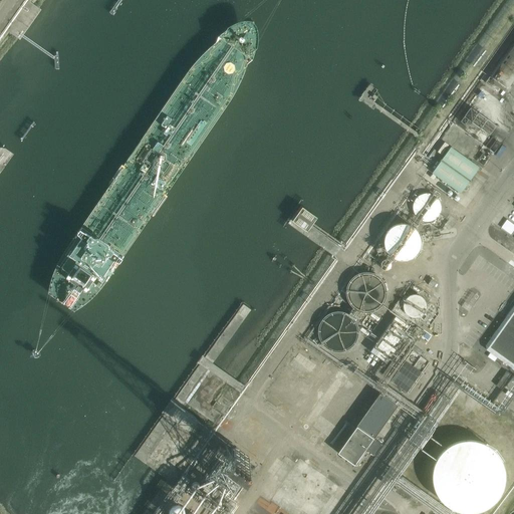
[(513,95),(504,90),(500,95),(510,101),(513,95)]
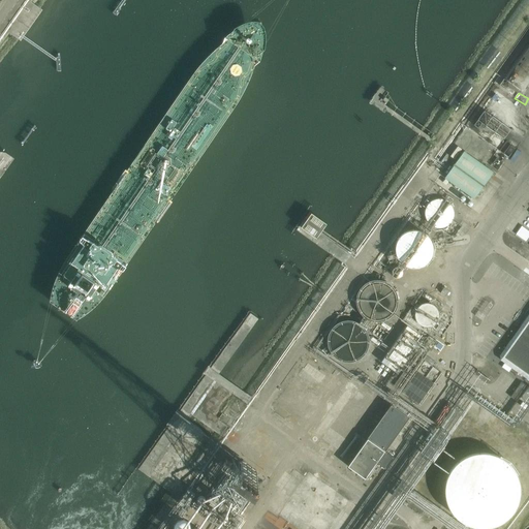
[(465,151),(445,179),(474,199),(494,173),(465,151)]
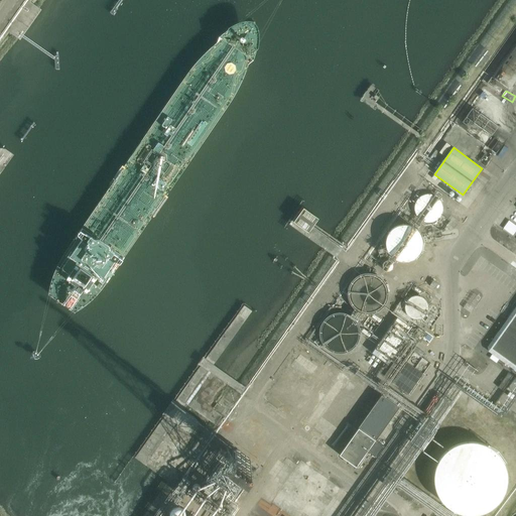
[(441,212),(441,210),(441,207),(440,204),(439,202),(437,200),(435,198),(433,197),(430,196),(427,196),(425,196),(422,197),(420,198),(418,200),(416,202),(415,204),(414,207),(414,210),(414,212),(415,215),(416,217),(418,219),(420,221),(422,222),(425,223),(427,223),(430,223),(433,222),(435,221),(437,219),(439,217),(440,215),(441,212)]
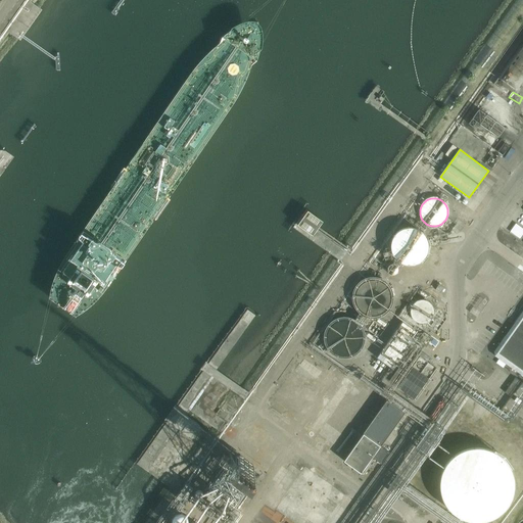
[(313,236),(323,222),(307,210),(297,225),(313,236)]
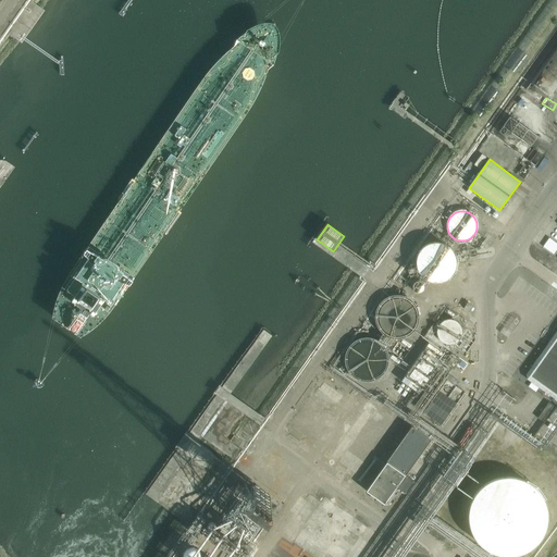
[(544,247),(555,254),(556,250),(556,242),(549,237),(544,247)]
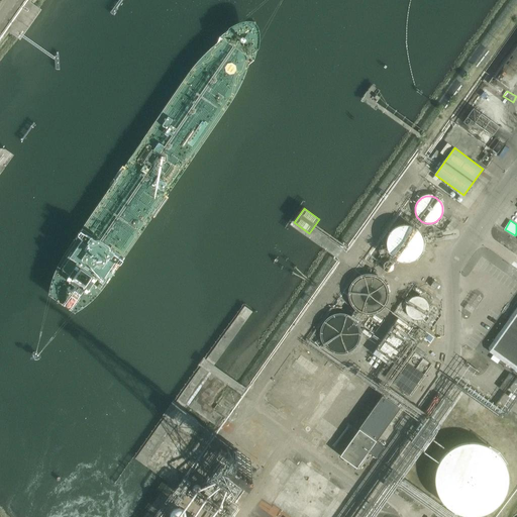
[(421,248),(421,245),(421,242),(420,238),(419,235),(416,233),(414,230),(411,229),(408,228),(405,227),(401,227),(398,228),(395,230),(392,231),(390,234),(388,237),(387,240),(386,243),(386,246),(387,250),(388,253),(390,256),(392,259),(395,261),(398,262),(401,263),(404,263),(408,263),(411,262),(414,260),(416,257),(419,254),(420,251),(421,248)]
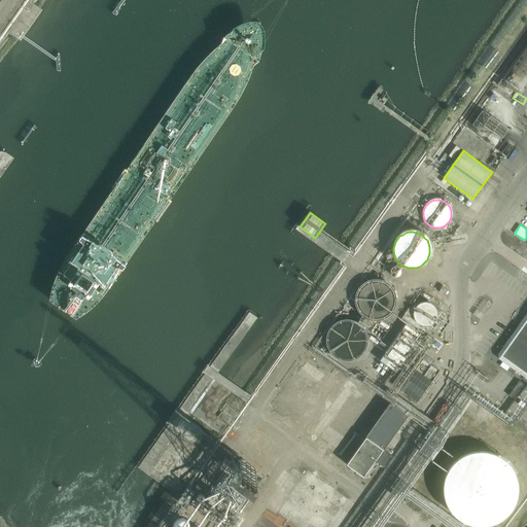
[(392,303),(392,299),(392,295),(391,292),(390,289),(387,286),(385,284),(382,282),(378,281),(375,280),(372,280),(367,281),(364,283),(361,285),(359,287),(357,290),(356,293),(355,297),(355,301),(356,305),(357,308),(359,311),(361,313),(364,315),(367,317),(372,318),(375,318),(379,317),(382,316),(385,314),(387,312),(390,309),(391,306),(392,303)]
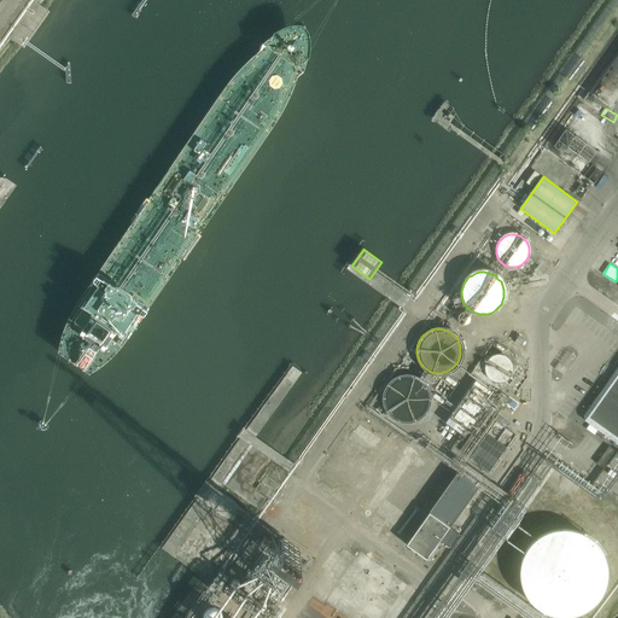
[(513,371),(513,367),(513,365),(512,362),(509,360),(507,359),(503,357),(501,359),(499,359),(496,361),(495,363),(494,366),(494,369),(495,372),(496,374),(499,375),(501,377),(503,378),(507,377),(509,375),(511,373),(513,371)]
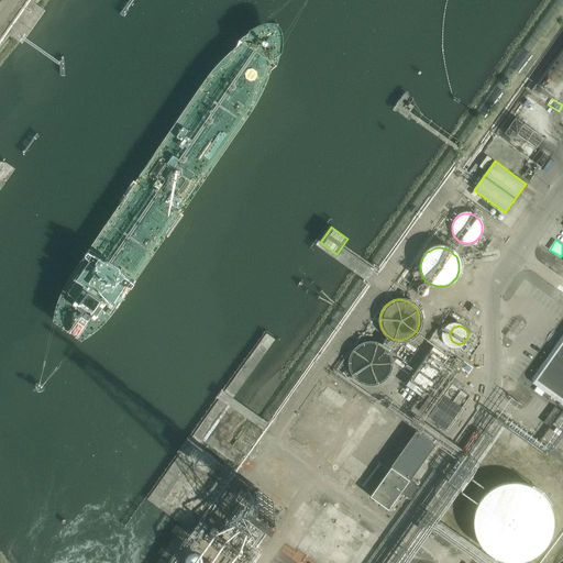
[(562,334),(532,378),(532,384),(562,405),(562,334)]
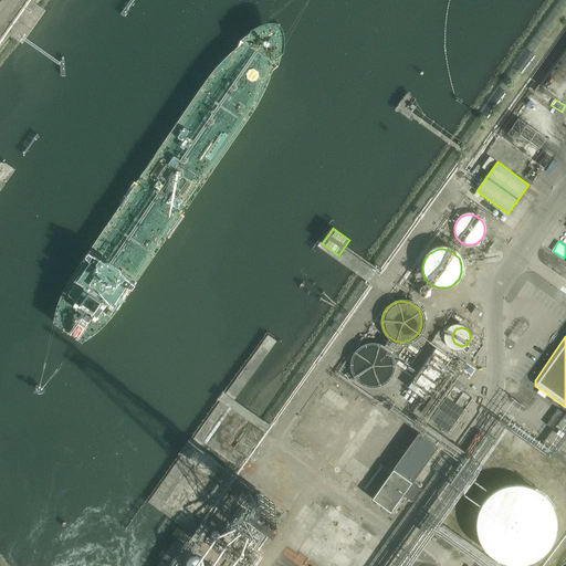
[(392,368),(394,365),(392,360),(391,357),(390,354),(387,350),(385,348),(381,346),(378,345),(374,345),(370,345),(366,346),(363,347),(359,349),(357,353),(355,356),(354,359),(353,363),(353,367),(354,370),(355,374),(357,377),(359,380),(363,383),(366,384),(370,385),(374,385),(378,385),(381,384),(385,381),(388,379),(390,376),(391,373),(392,368)]
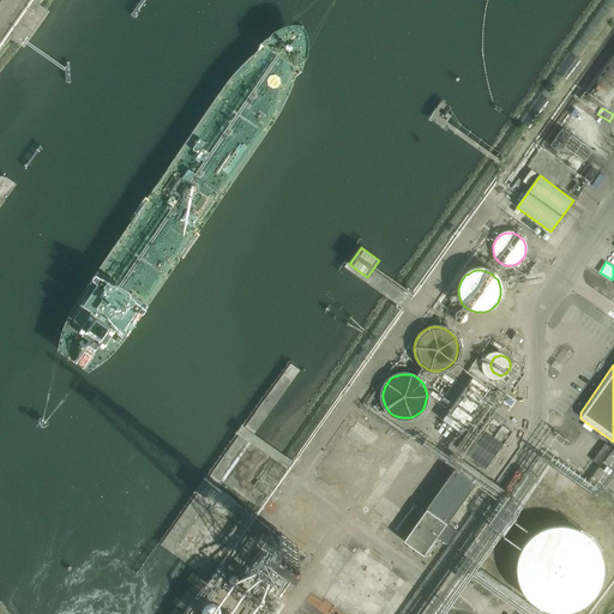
[(473,378),(443,420),(461,433),(491,391),(473,378)]
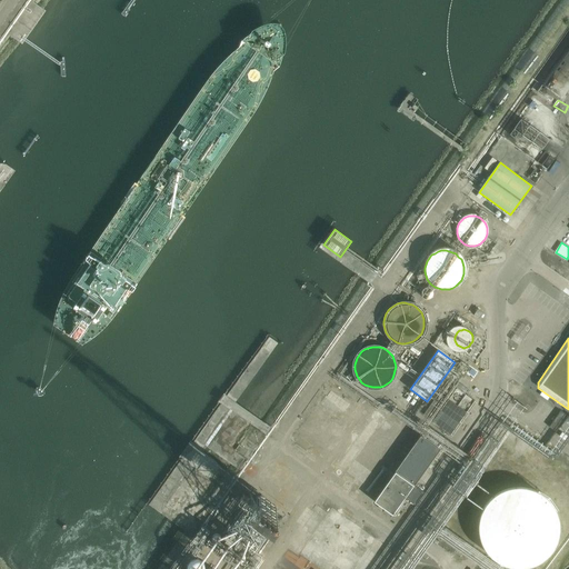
[(392,515),(439,448),(420,435),(375,501),(392,515)]
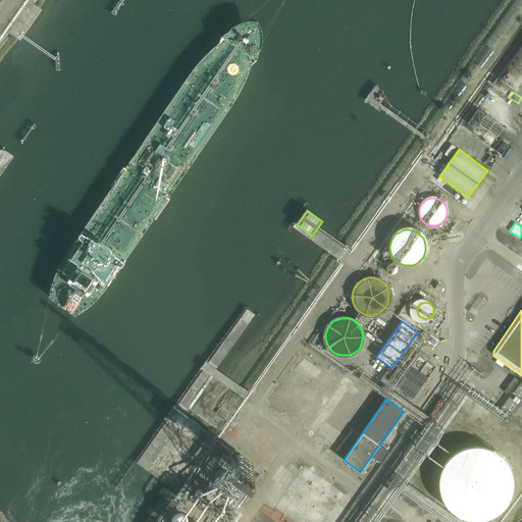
[(447,506),(462,516),(480,518),(498,512),(510,498),(515,479),(510,461),(498,448),(480,440),(461,444),(446,454),(437,470),(437,489),(447,506)]
